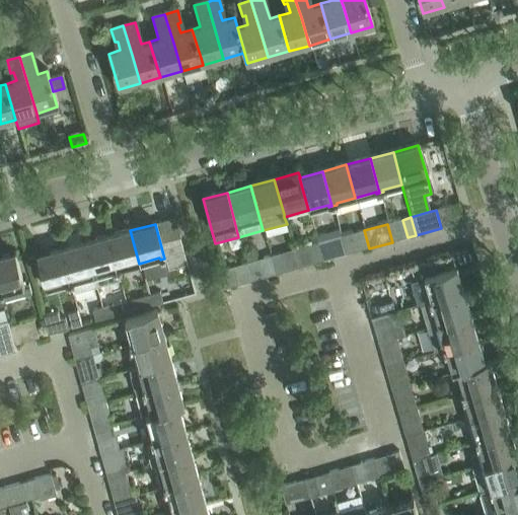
[(139,264),(130,230),(106,237),(117,272),(121,270),(121,269),(139,264)]
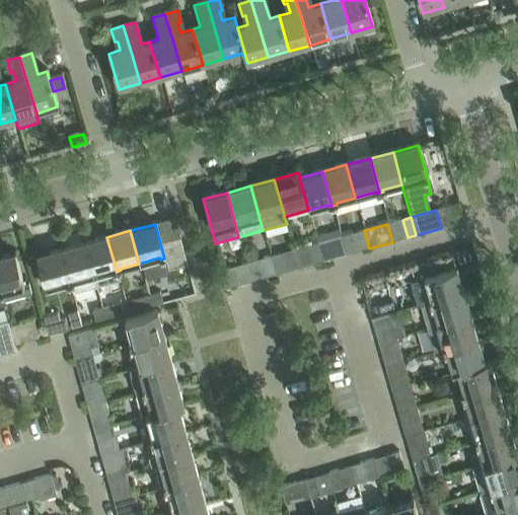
[(369,248),(364,230),(341,237),(345,255),(369,248)]
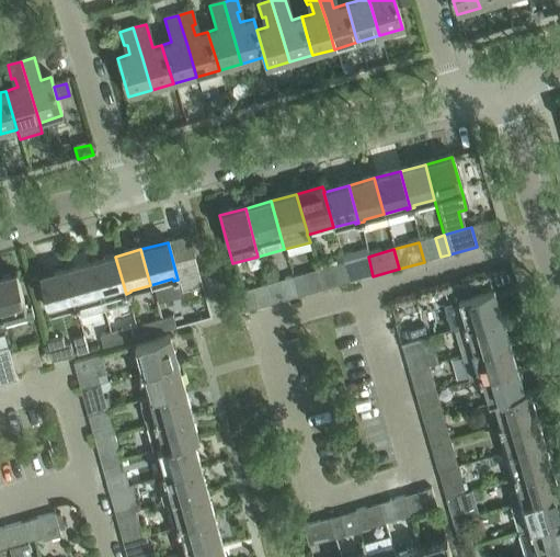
[(126,294),(115,257),(91,263),(100,298),(121,293),(122,295),(126,294)]
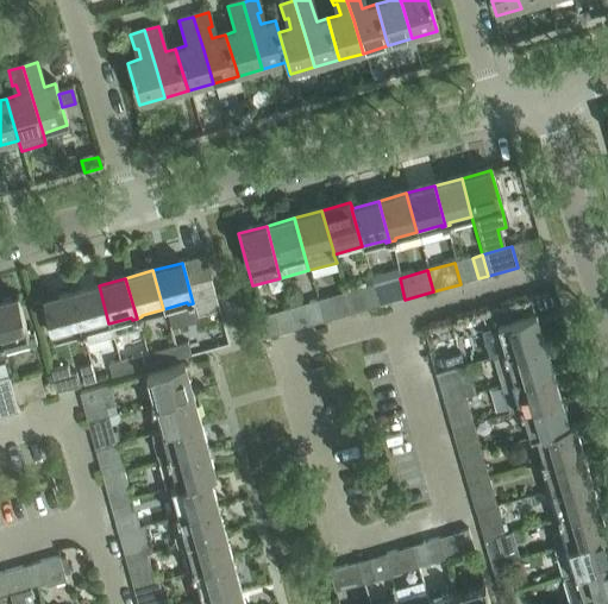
[(405,300),(400,278),(373,287),(378,307),(405,300)]
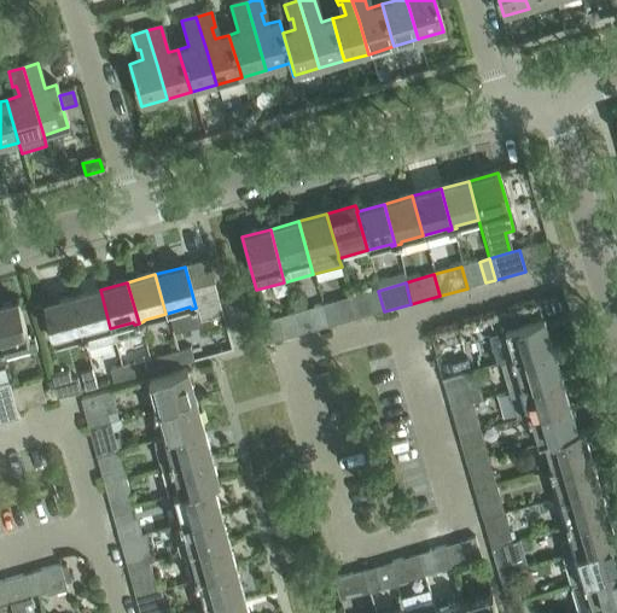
[(110,328),(100,290),(70,298),(82,339),(83,338),(87,351),(114,344),(109,328),(110,328)]
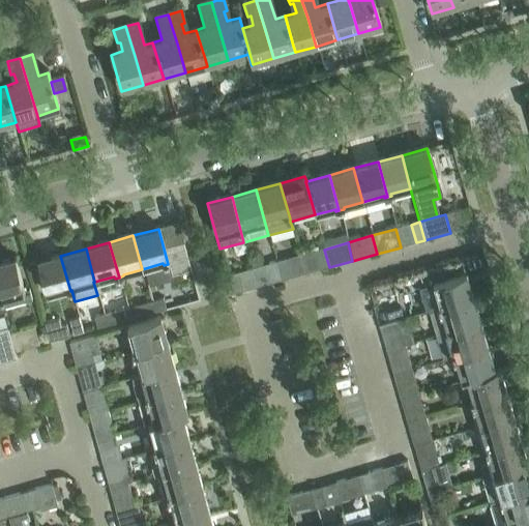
[(329,267),(324,250),(315,252),(320,270),(329,267)]
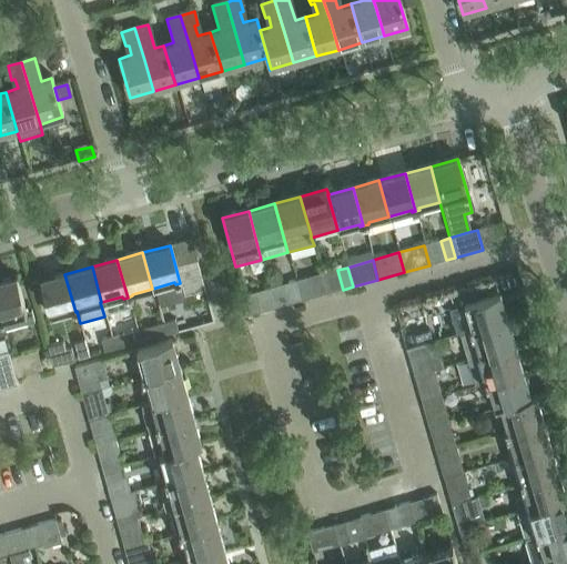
[(76,312),(64,274),(39,281),(49,316),(71,311),(71,312),(76,312)]
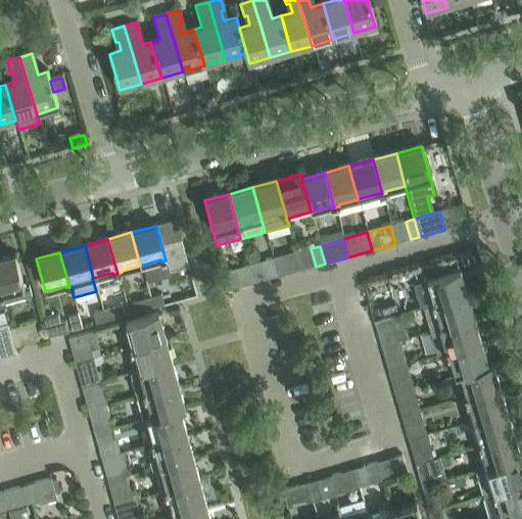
[(14,256),(0,260),(0,297),(2,305),(31,297),(28,288),(24,289),(14,256)]
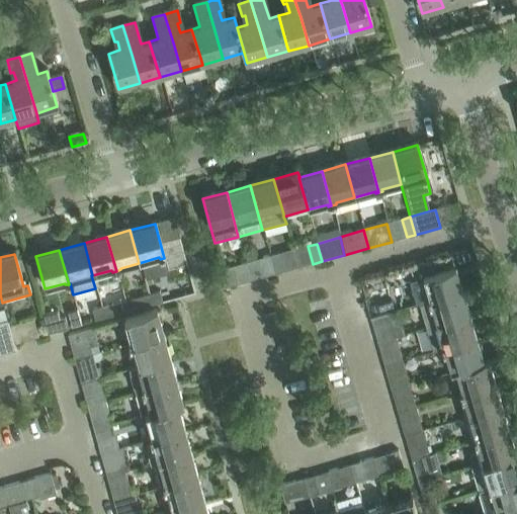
[(277,254),(269,257),(274,275),(282,272),(277,254)]
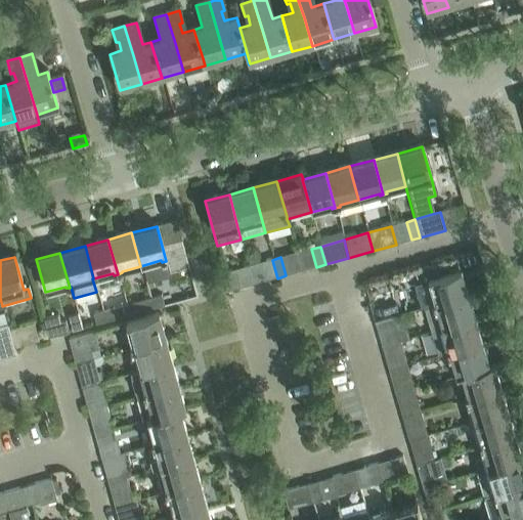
[(277,278),(272,260),(264,262),(269,280),(277,278)]
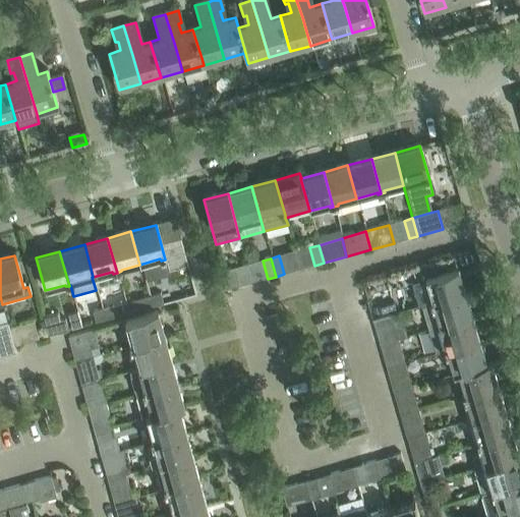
[(223,272),(228,290),(252,283),(247,265),(223,272)]
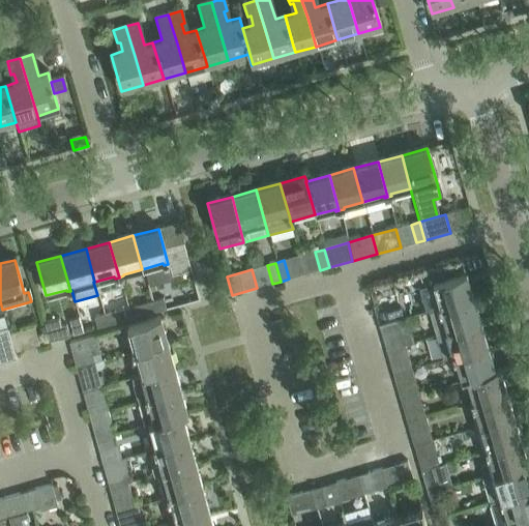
[(433,288),(422,291),(429,313),(438,311),(473,300),(465,275),(432,285),(433,288)]
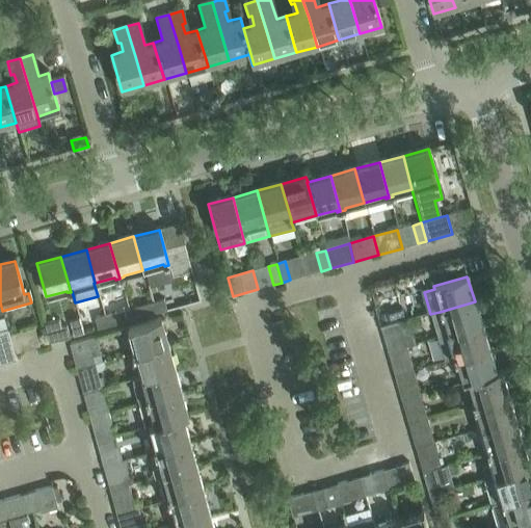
[(373,304),(380,328),(398,323),(397,317),(400,313),(397,300),(391,298),(373,304)]
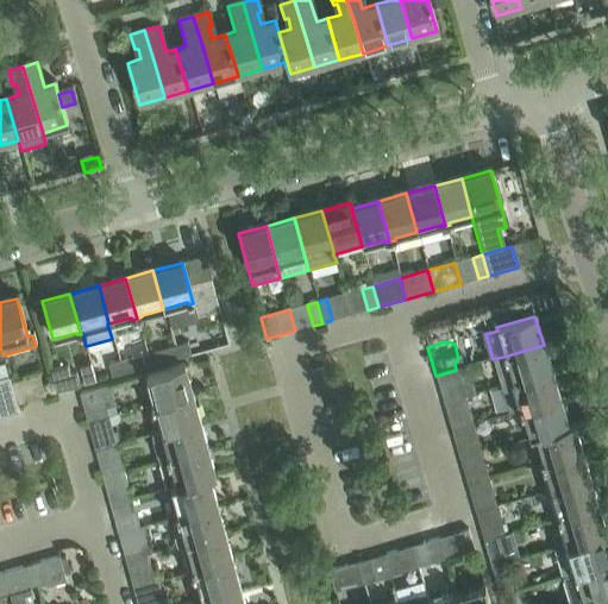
[(187,344),(174,347),(177,360),(189,357),(187,344)]
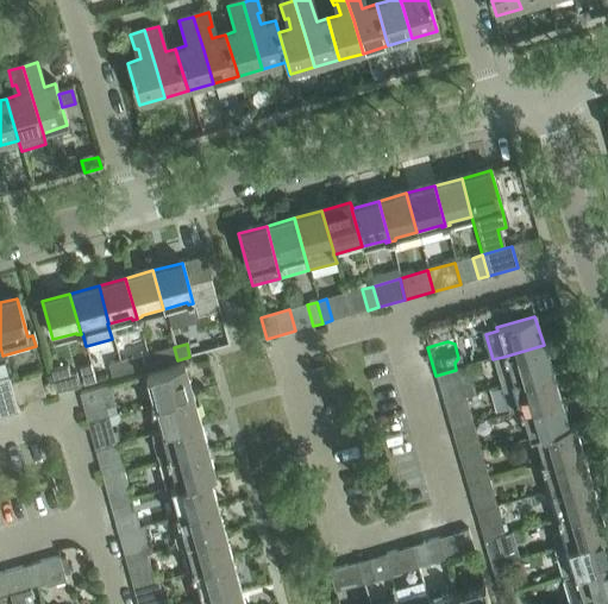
[(503,357),(493,359),(501,387),(514,383),(551,372),(544,345),(503,357)]
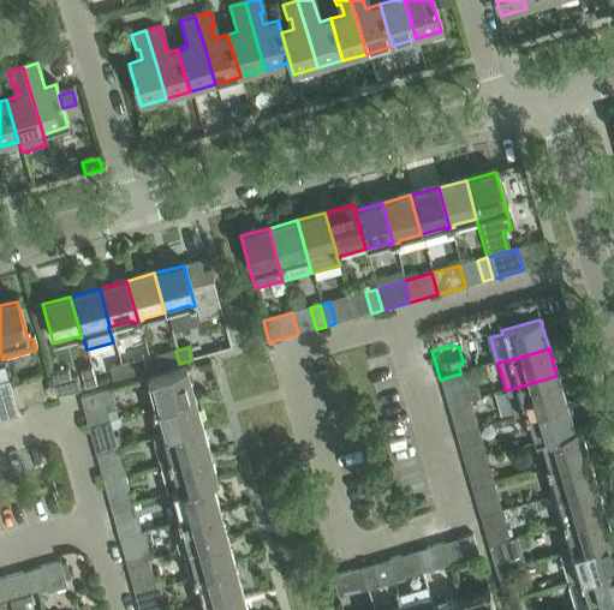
[(179,364),(176,351),(148,358),(151,371),(179,364)]
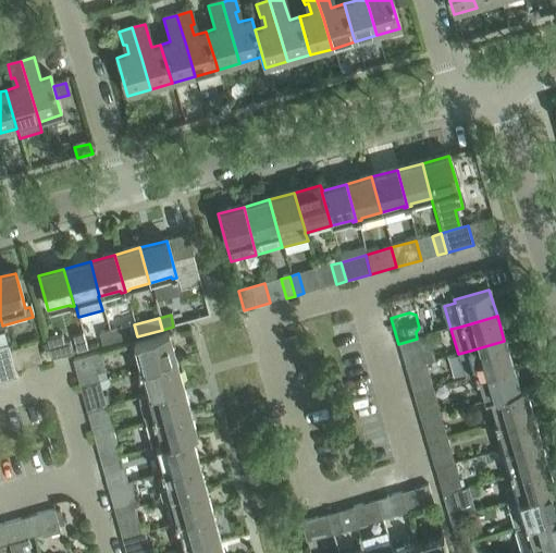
[(137,336),(134,324),(120,329),(109,332),(112,343),(123,341),(137,336)]
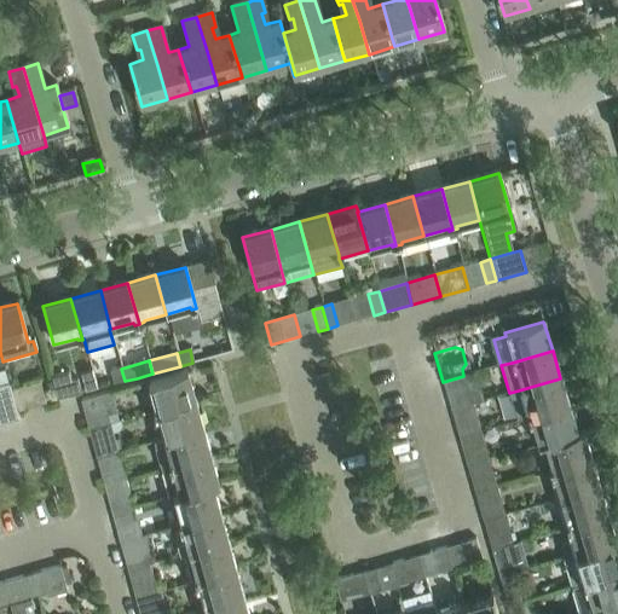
[(125,381),(121,369),(109,372),(113,384),(125,381)]
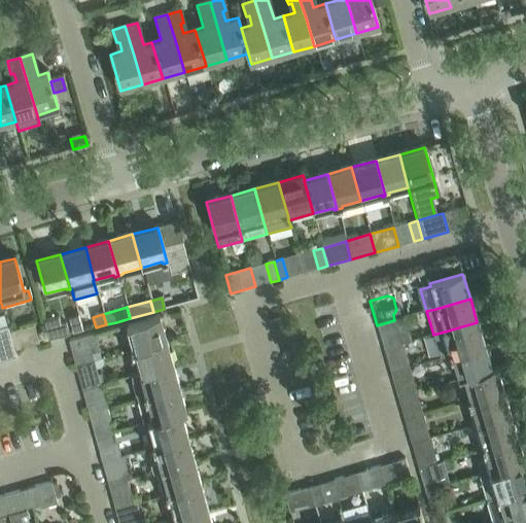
[(77,316),(67,318),(71,335),(81,332),(77,316)]
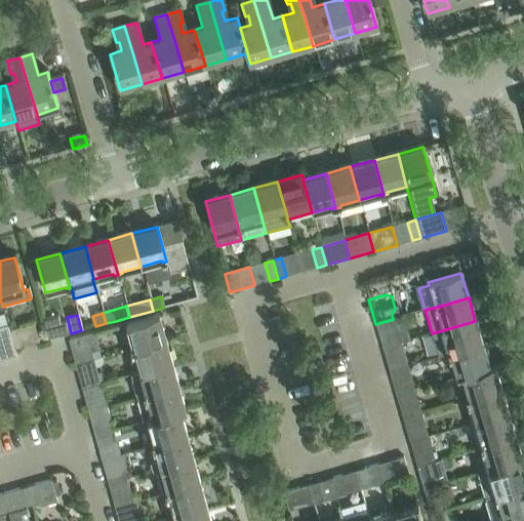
[(165,341),(158,316),(125,325),(130,346),(129,347),(130,350),(165,341)]
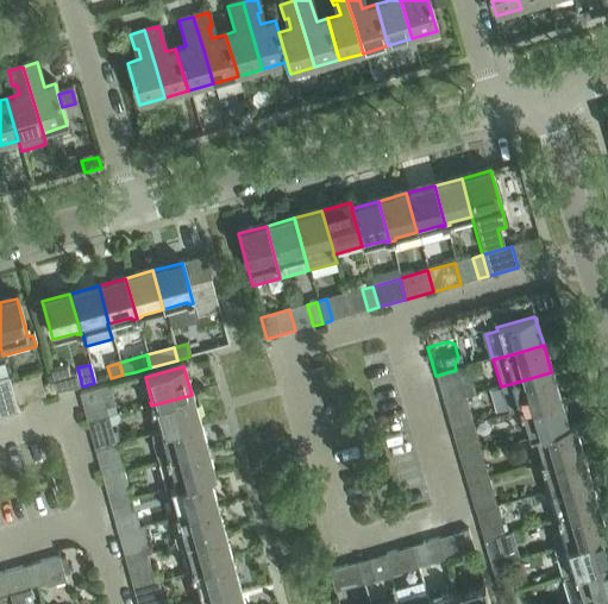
[(49,372),(55,394),(79,388),(75,375),(69,376),(67,367),(49,372)]
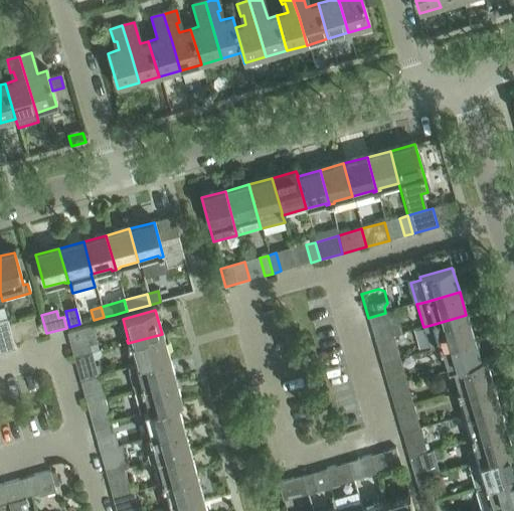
[(392,336),(385,313),(368,318),(374,341),(392,336)]
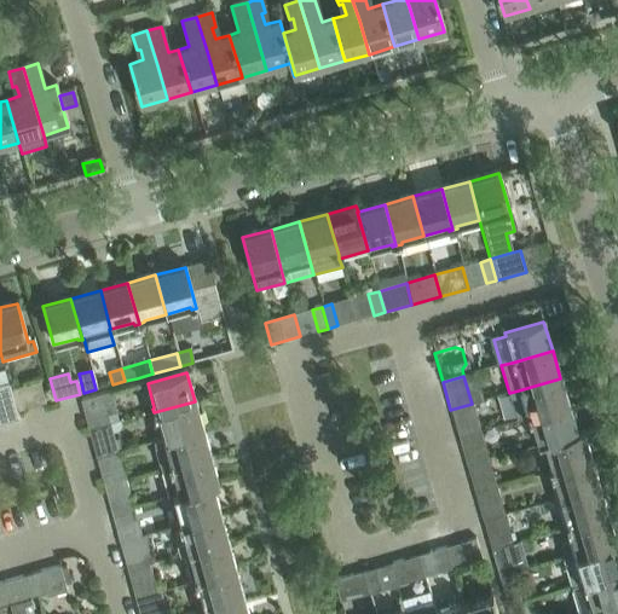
[(523,389),(509,393),(518,421),(527,418),(569,406),(560,378),(523,389)]
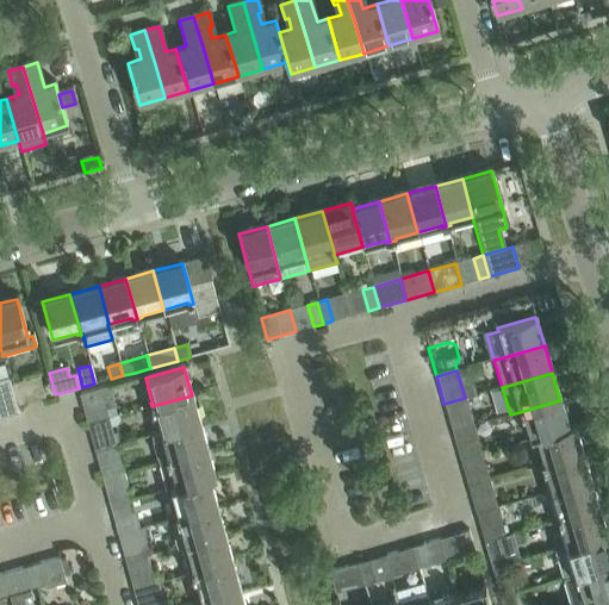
[(7,379),(0,380),(0,418),(17,413),(16,406),(14,406),(8,386),(10,386),(7,379)]
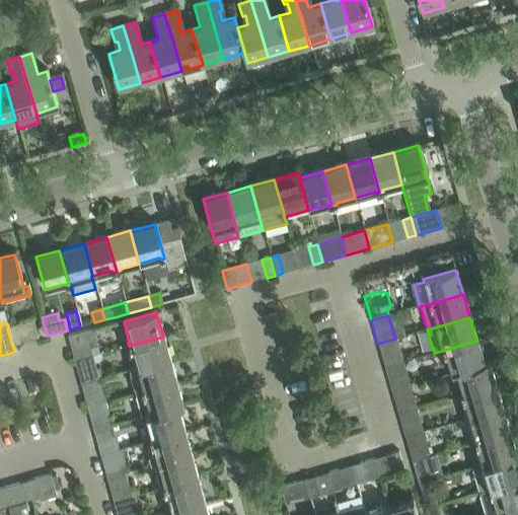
[(67,337),(74,361),(91,356),(89,350),(96,348),(91,329),(67,337)]
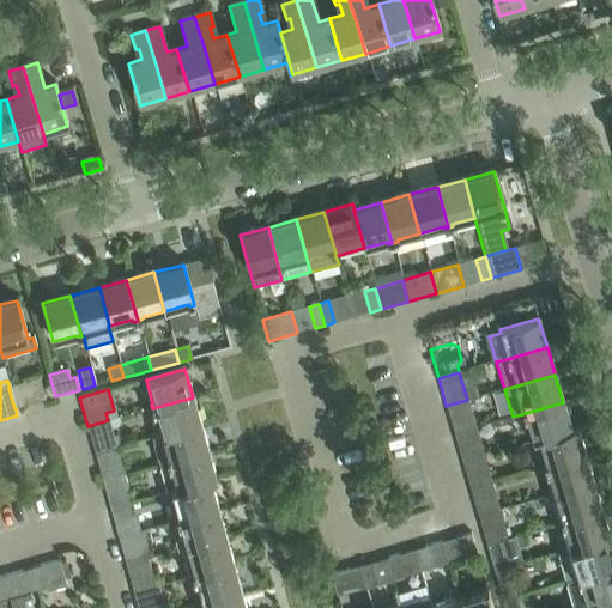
[(200,426),(193,397),(152,408),(153,414),(155,414),(162,437),(200,426)]
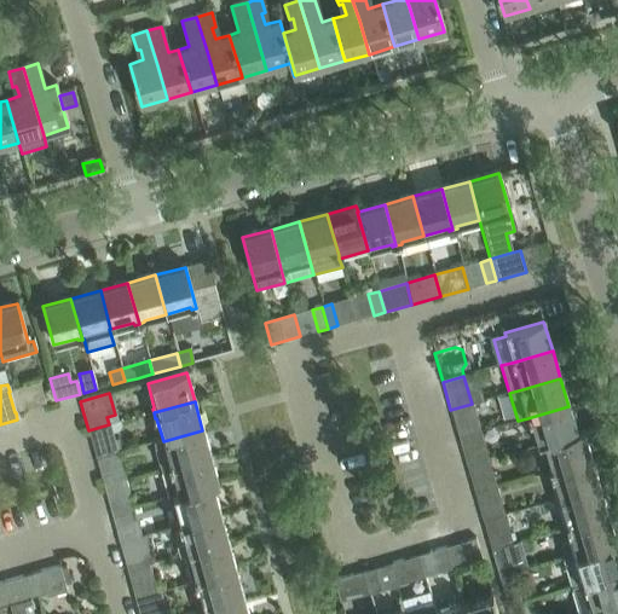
[(480,432),(472,404),(450,410),(458,438),(480,432)]
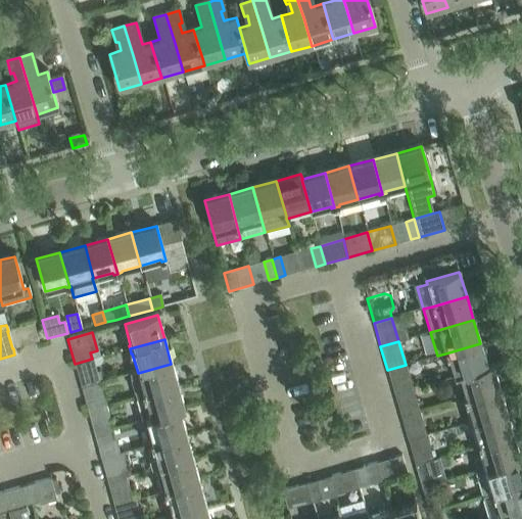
[(487,367),(480,343),(445,354),(446,358),(449,357),(456,378),(460,376),(460,375),(487,368),(487,367)]
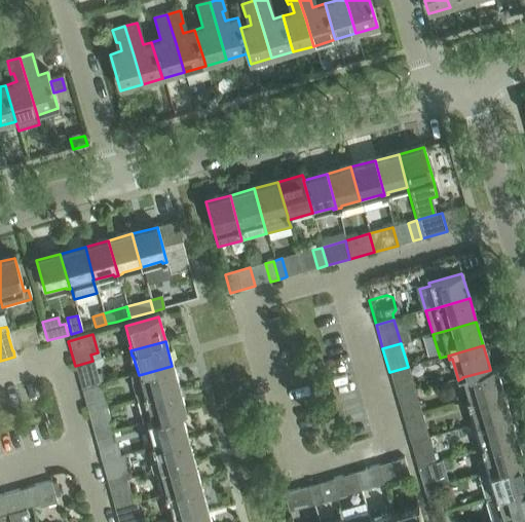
[(100,385),(92,361),(75,366),(81,390),(100,385)]
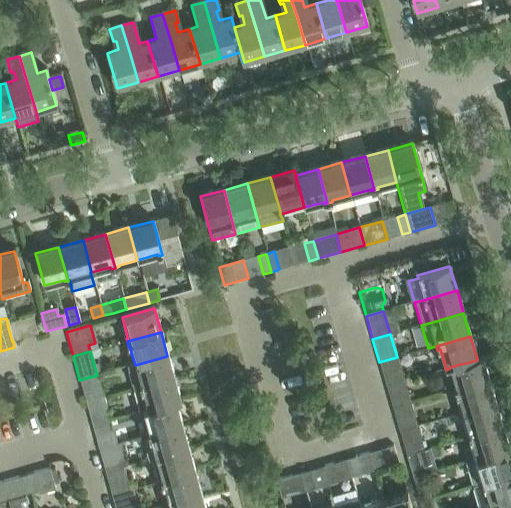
[(174,379),(167,356),(135,365),(126,366),(133,390),(174,379)]
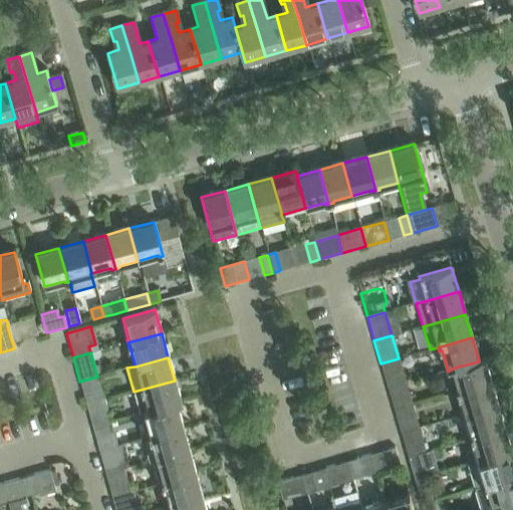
[(401,367),(399,358),(380,363),(382,372),(401,367)]
